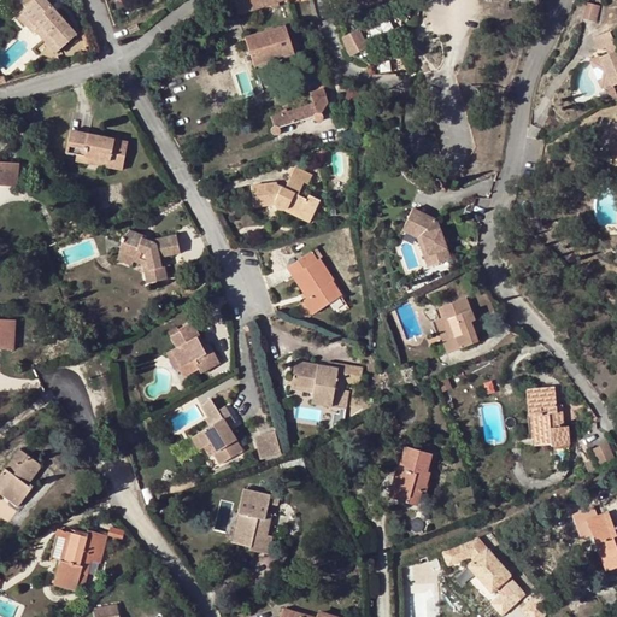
[(3,0),(31,33),(35,31),(56,53),(76,34),(45,0),(3,0)]
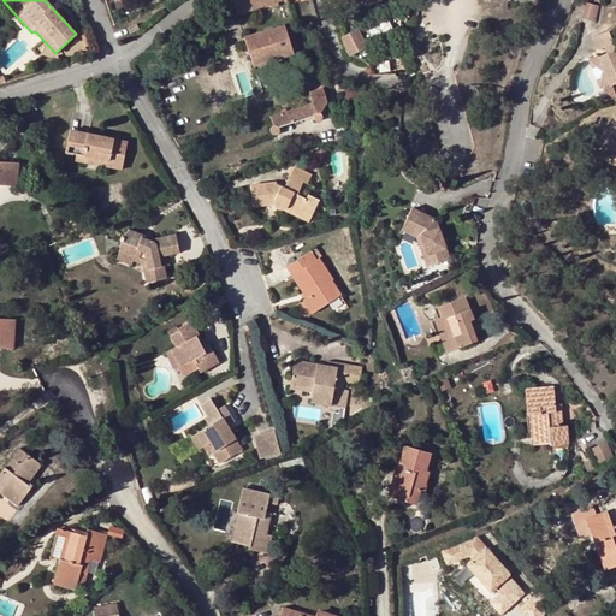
[(231,0),(237,15),(279,0),(231,0)]
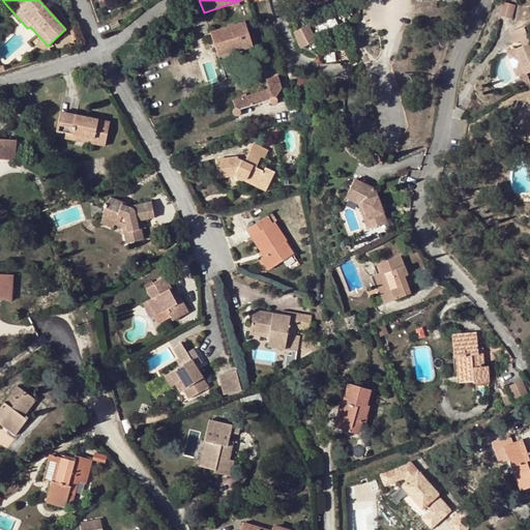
[(339,4),(336,0),(313,0),(303,3),(306,13),(339,4)]
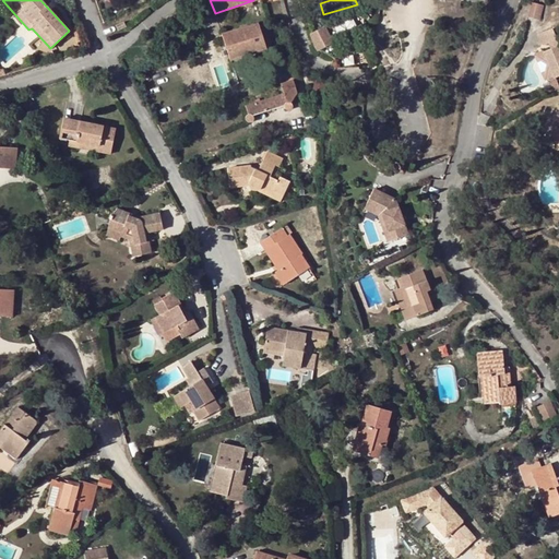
[(543,19),(546,3),(531,1),(528,15),(543,19)]
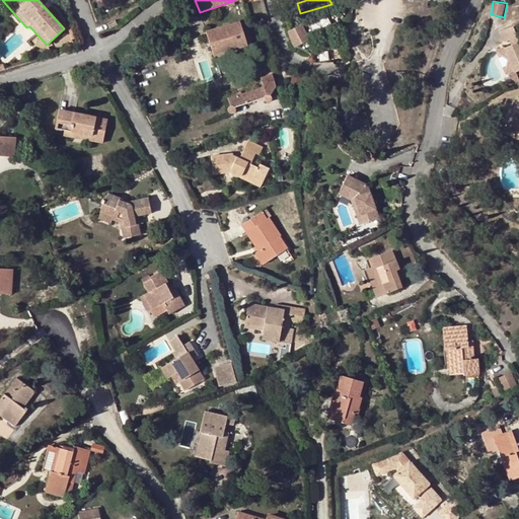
[(116,20),(107,23),(109,28),(118,25),(116,20)]
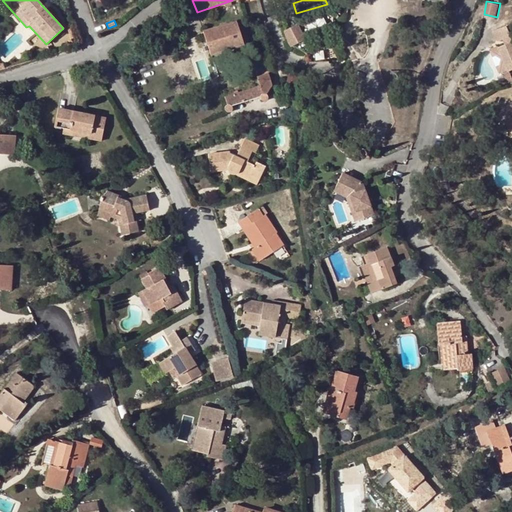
[(203,31),(204,34),(210,54),(243,44),(236,21),(203,31)]
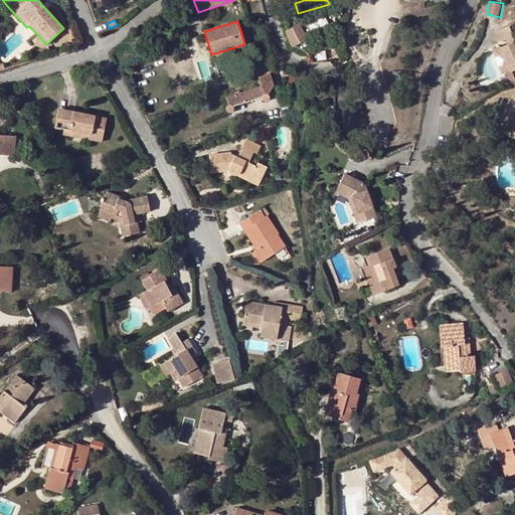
[(105,24),(100,27),(103,34),(108,31),(105,24)]
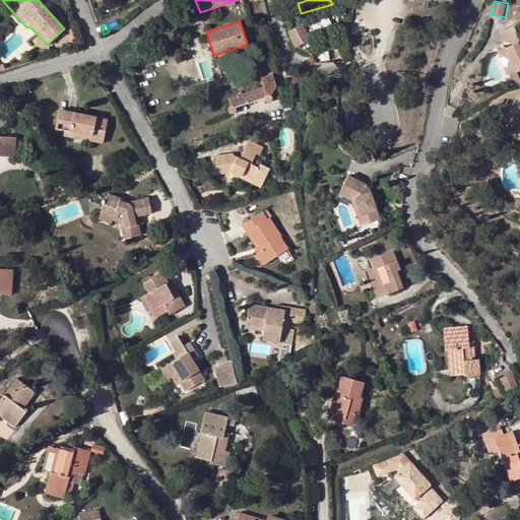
[(303,24),(295,28),(303,44),(310,40),(303,24)]
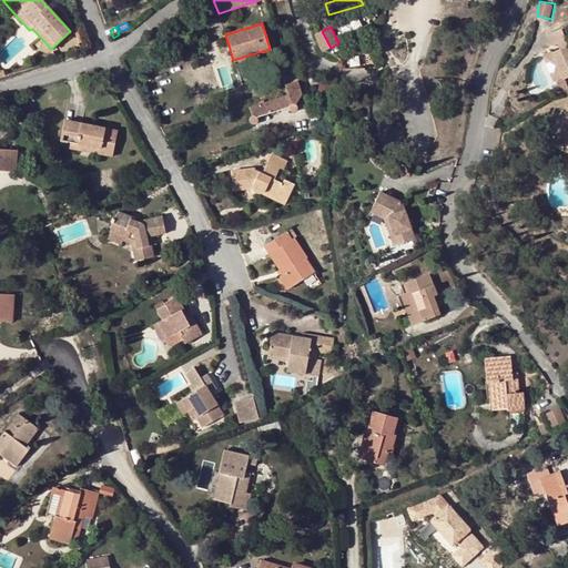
[(78,29),(74,30),(79,43),(72,46),(73,50),(84,47),(78,29)]
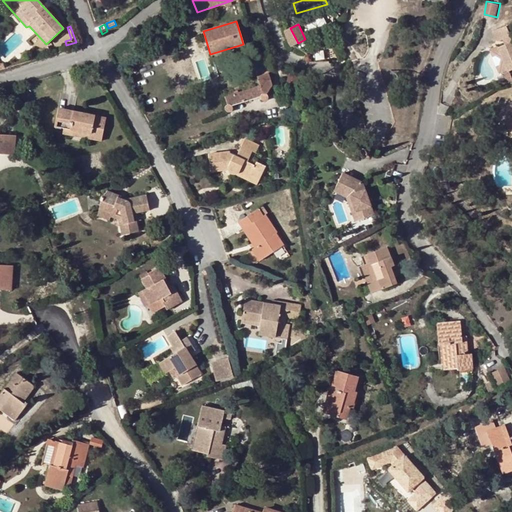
[(511,38),(507,26),(492,32),(496,40),(499,42),(503,40),(505,45),(498,48),(506,66),(508,71),(503,73),(505,78),(511,75),(509,71),(511,70),(511,38)]
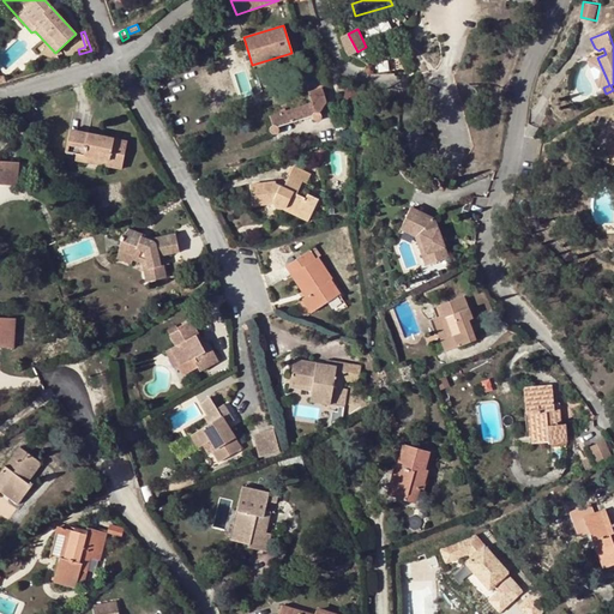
[(56,55),(42,60),(44,67),(59,62),(56,55)]
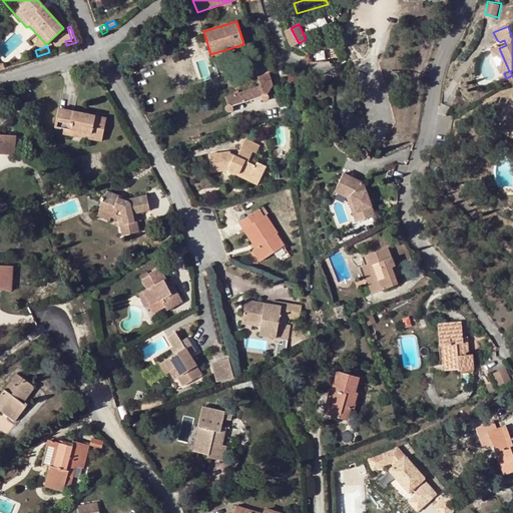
[(264,47),(257,49),(261,62),(268,60),(264,47)]
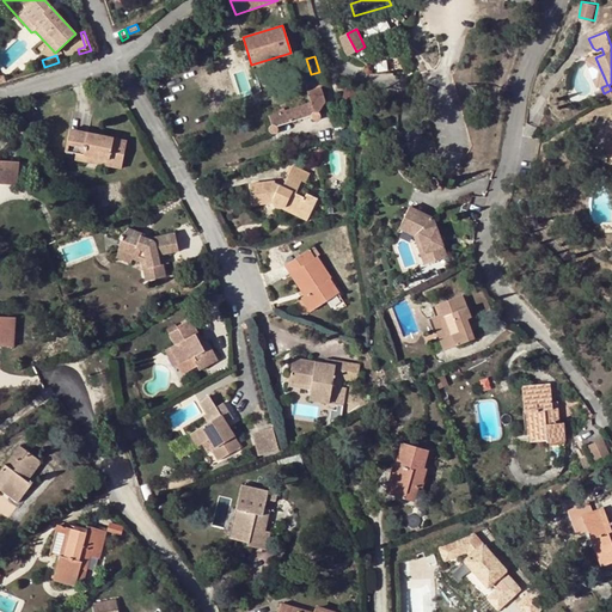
[(313,112),(317,112),(319,111),(325,102),(322,87),(306,92),(310,103),(311,102),(313,112)]
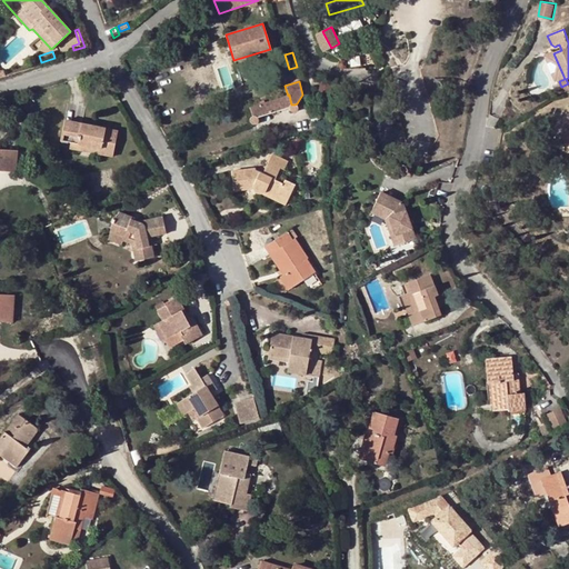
[(288,96),(249,108),(251,117),(250,117),(250,118),(248,120),(249,121),(249,122),(250,123),(251,125),(253,126),(256,125),(257,123),(258,121),(258,120),(257,118),(288,108),(288,110),(290,112),(291,112),(293,112),(296,112),(297,111),(297,109),(297,107),(297,106),(296,105),(295,105),(291,105),(289,95),(288,96)]
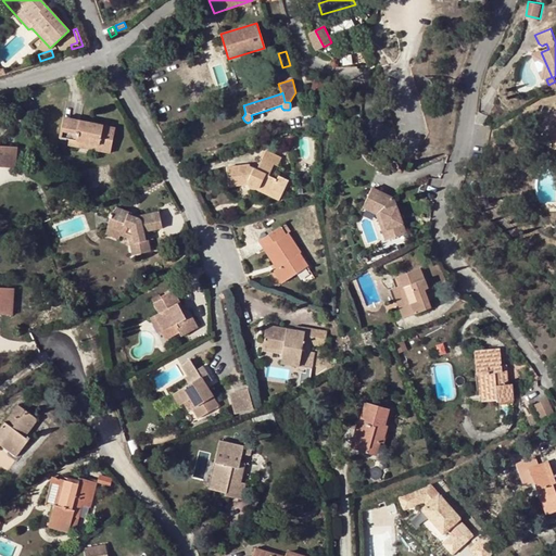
[(555,148),(555,116),(554,115),(539,130),(555,148)]
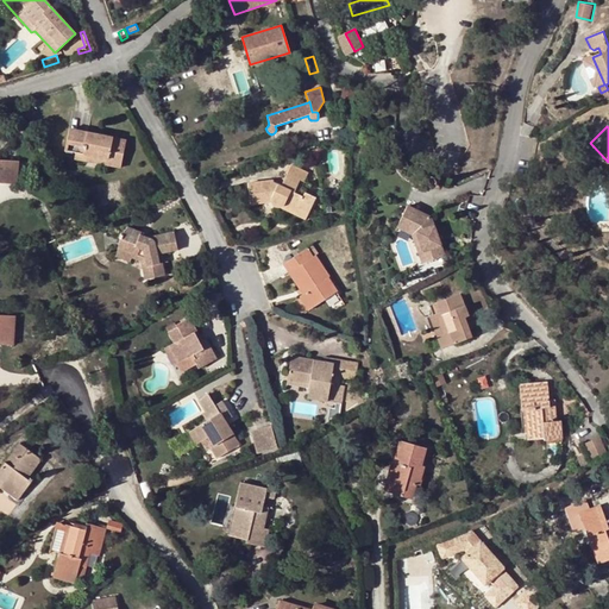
[(64,150),(75,152),(106,159),(105,165),(119,168),(125,140),(69,129),(64,150)]
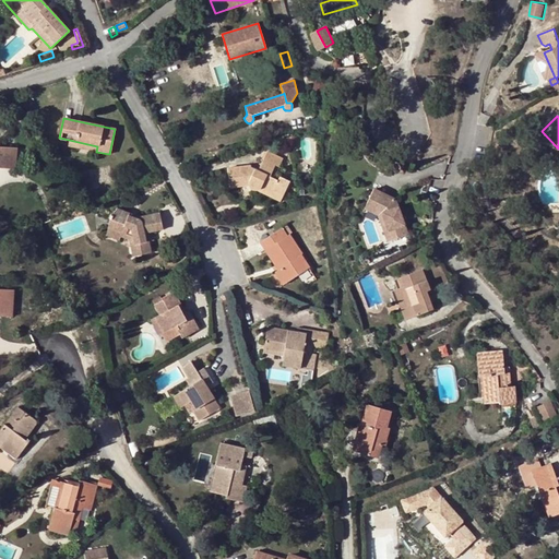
[(97,146),(69,140),(68,145),(96,152),(97,146)]
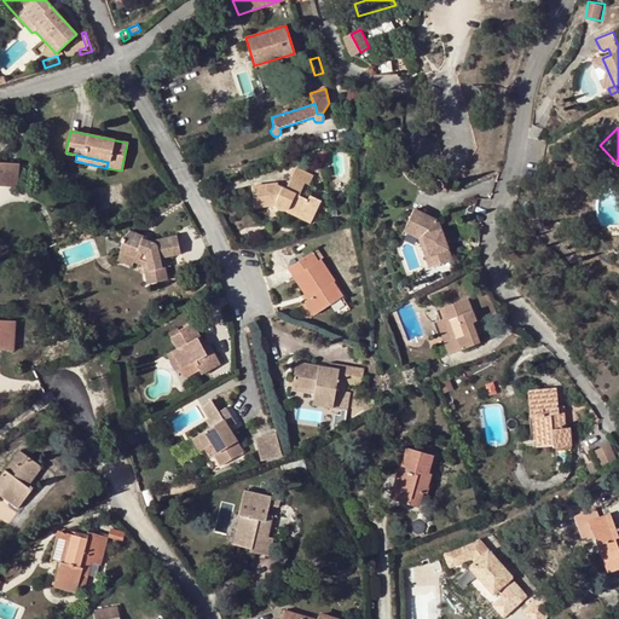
[(0,185),(17,186),(18,163),(0,162),(0,185)]
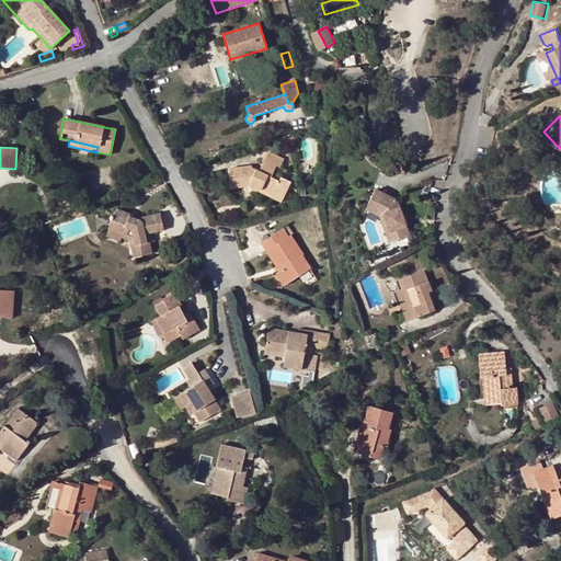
[(250,165),(228,169),(230,187),(249,185),(250,187),(251,190),(252,190),(254,191),(258,192),(281,203),(290,182),(279,178),(278,181),(271,176),(276,165),(279,168),(283,159),(267,151),(258,171),(251,168),(250,165)]
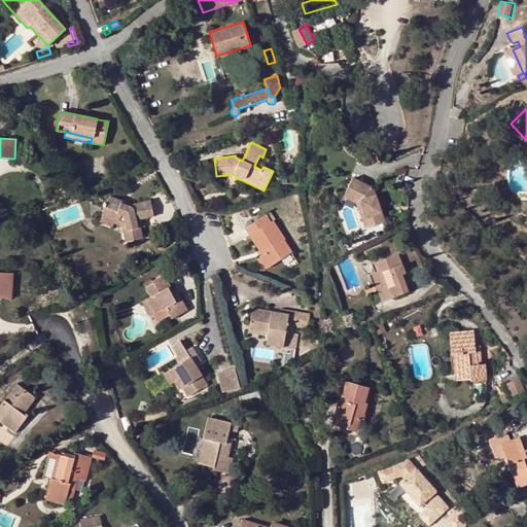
[(360,200),(370,226),(384,221),(373,187),(352,178),(345,192),(360,200)]
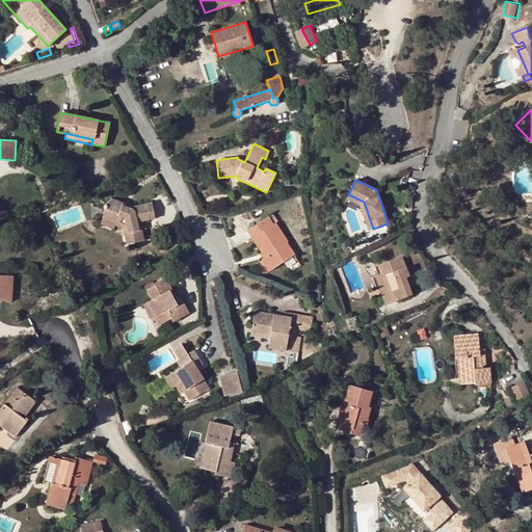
[(63,201),(64,201),(74,196),(71,187),(59,191),(63,201)]
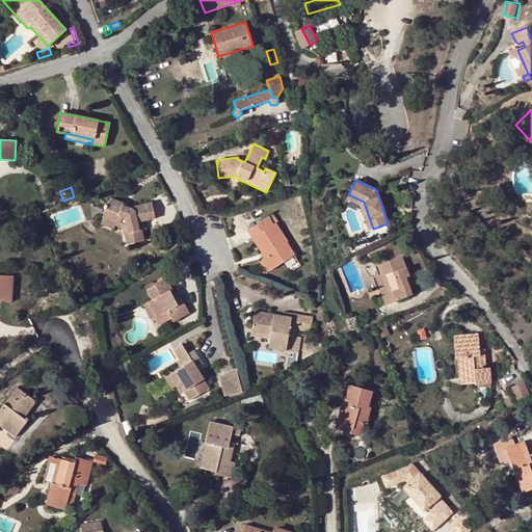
[(347,197),(360,205),(369,230),(373,229),(364,202),(348,194),(347,197)]
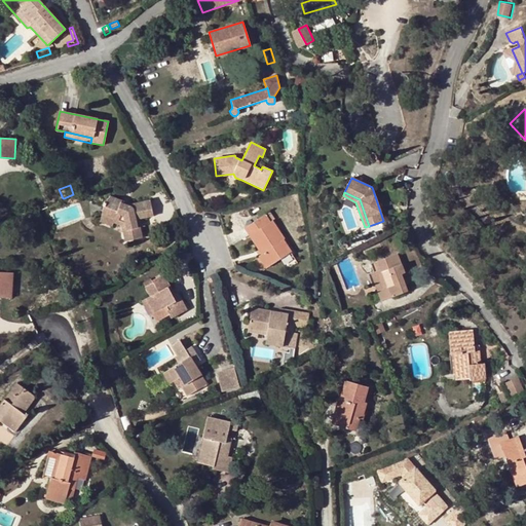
[(64,198),(63,200),(63,207),(79,200),(73,194),(64,198)]
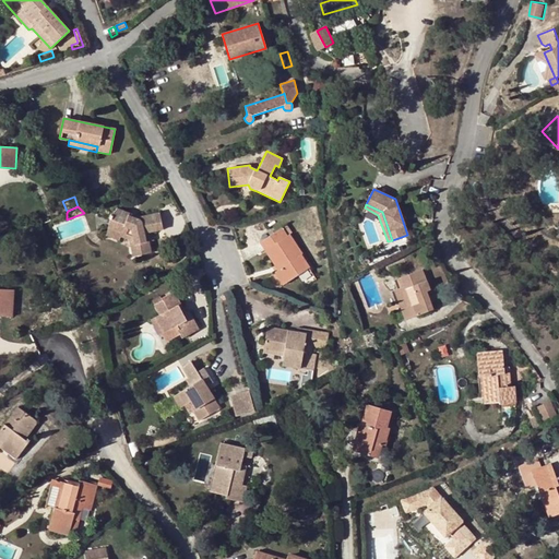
[(162,229),(158,213),(140,217),(139,221),(128,217),(129,213),(115,210),(110,214),(107,230),(120,235),(119,237),(129,239),(132,257),(151,252),(149,241),(146,241),(144,233),(162,229)]
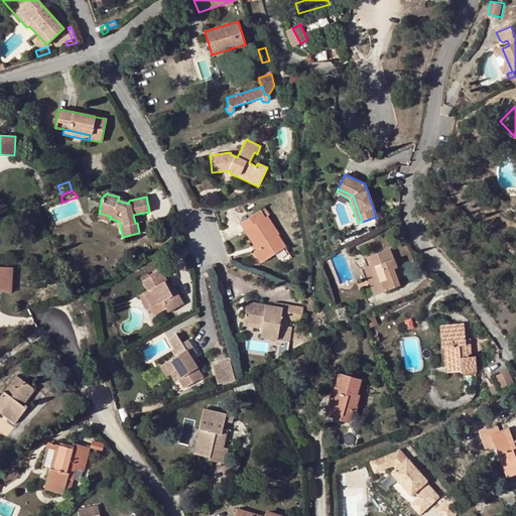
[(239,224),(245,232),(247,230),(256,244),(258,242),(261,246),(257,249),(253,251),(261,263),(286,246),(266,217),(264,218),(259,211),(239,224)]
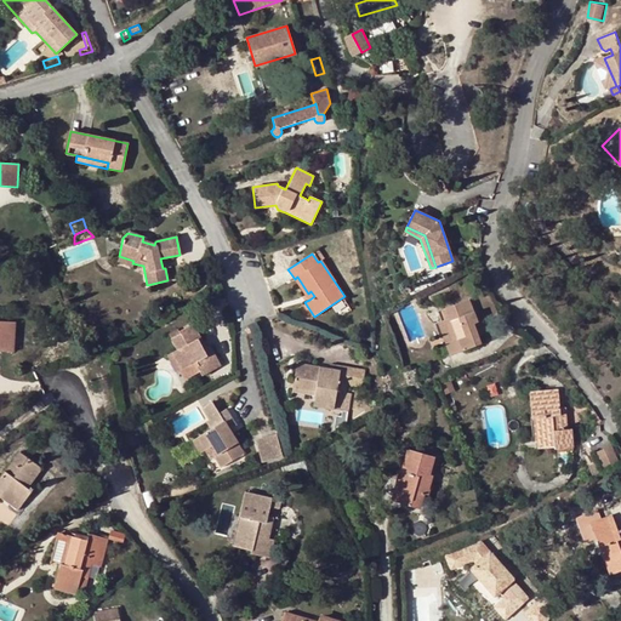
[(132,266),(132,263),(134,261),(119,256),(118,262),(132,266)]
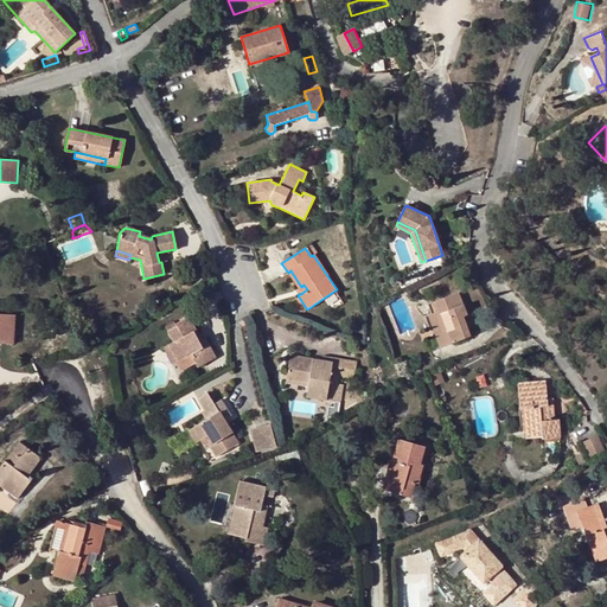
[(291,270),(288,273),(302,293),(307,289),(304,285),(301,287),(291,270)]
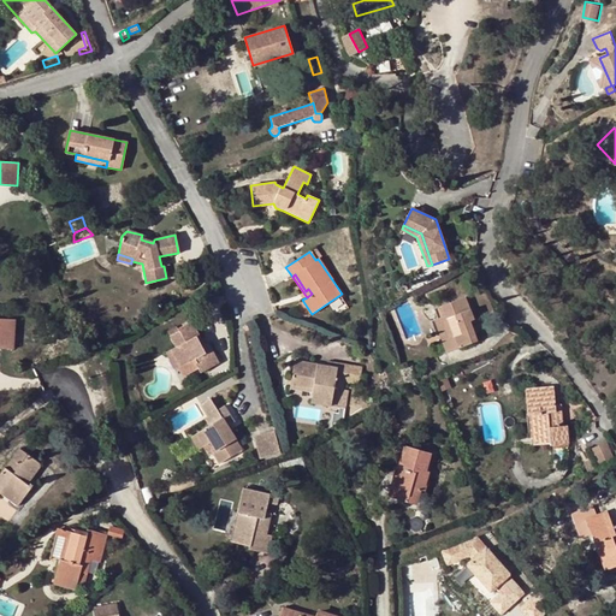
[(445,317),(438,319),(445,339),(443,341),(446,351),(477,341),(474,333),(469,321),(473,319),(466,298),(442,307),(445,317)]
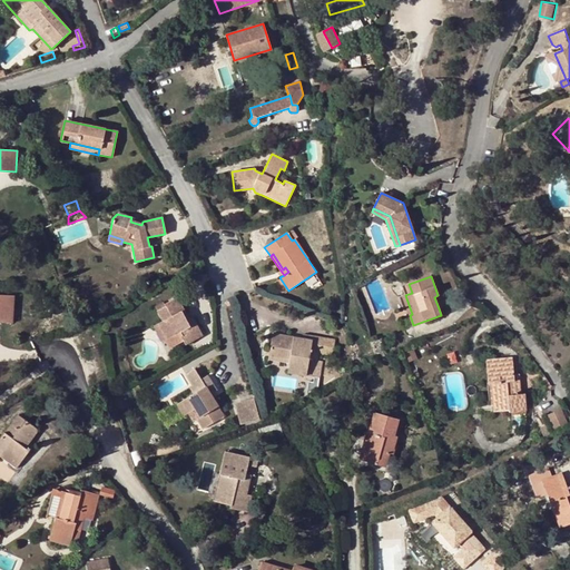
[(0,322),(12,323),(13,295),(0,294),(0,322)]
